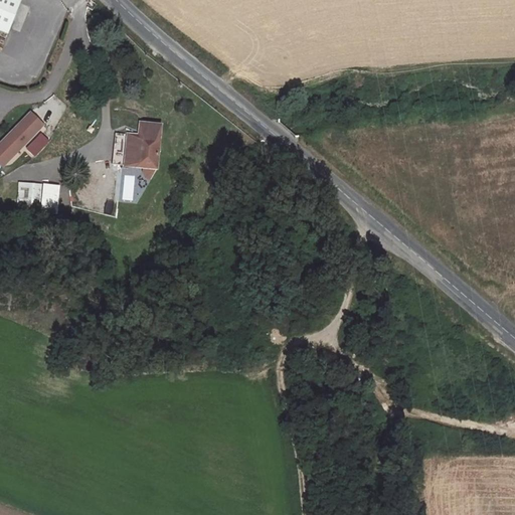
[(0,0),(0,24),(11,28),(20,0),(0,0)]
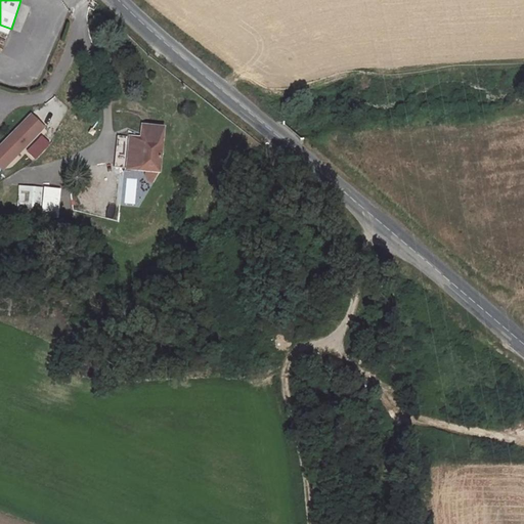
[(32,116),(0,147),(0,156),(8,165),(45,129),(32,116)]
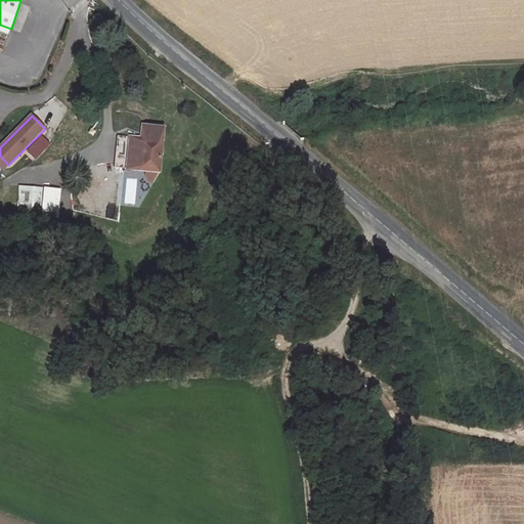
[(120,138),(116,169),(162,174),(166,130),(145,128),(144,134),(130,132),(129,139),(120,138)]
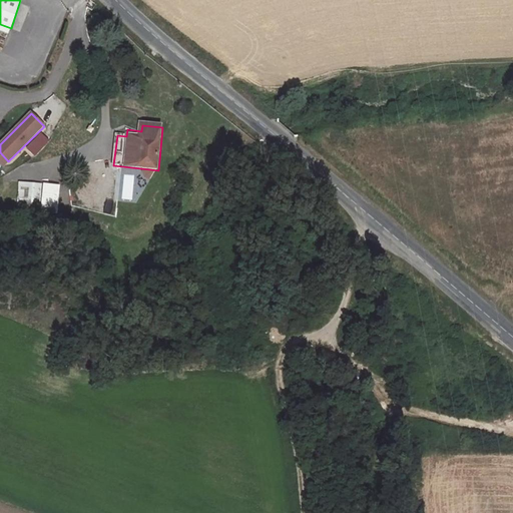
[(42,134),(27,150),(35,157),(49,142),(42,134)]
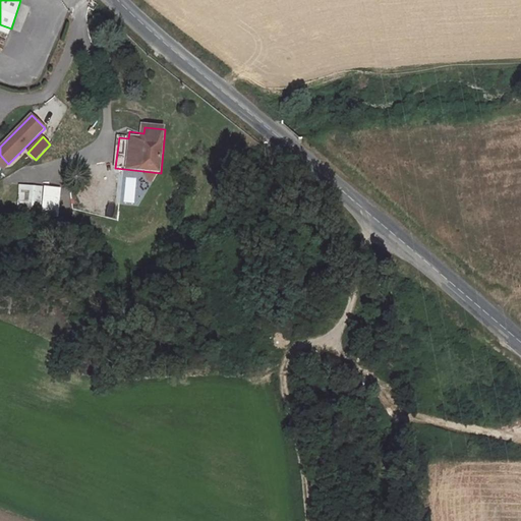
[(0,155),(0,165),(3,169),(8,164),(0,155)]
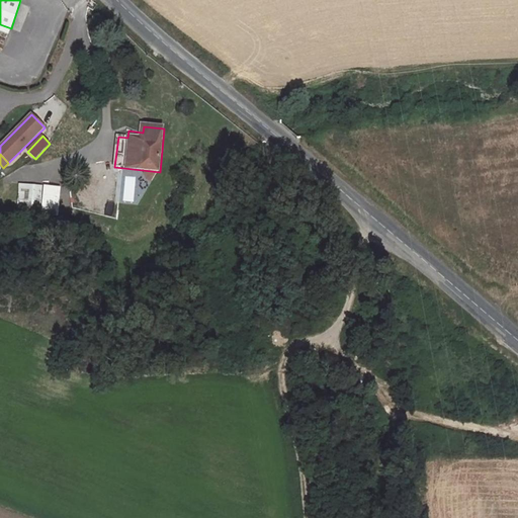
[(122,201),(134,203),(137,177),(125,175),(122,201)]
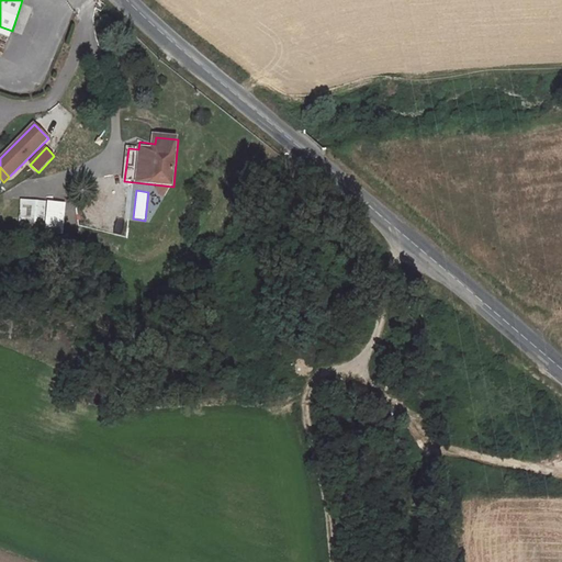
[(64,204),(51,202),(47,233),(60,234),(64,204)]
